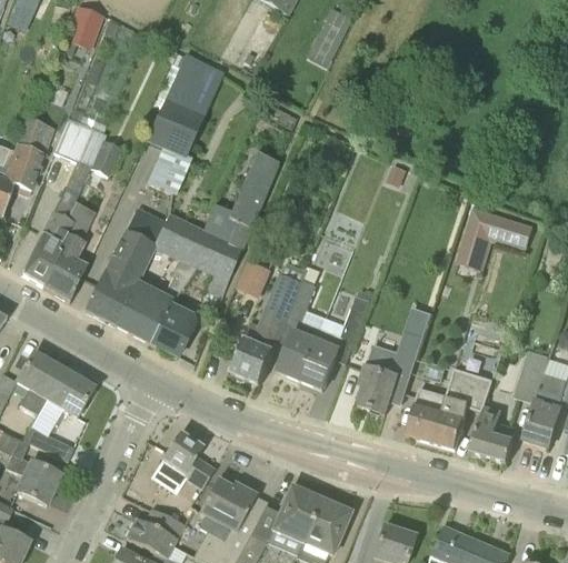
[(268,0),(263,9),(285,21),(296,0),(268,0)]
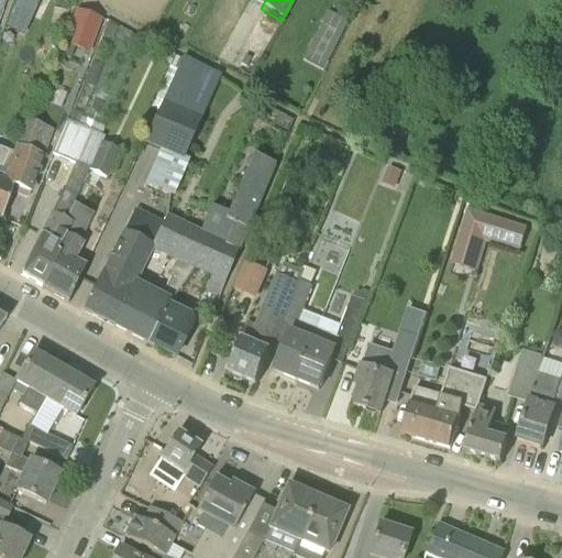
[(76,4),(63,40),(90,50),(103,14),(76,4)]
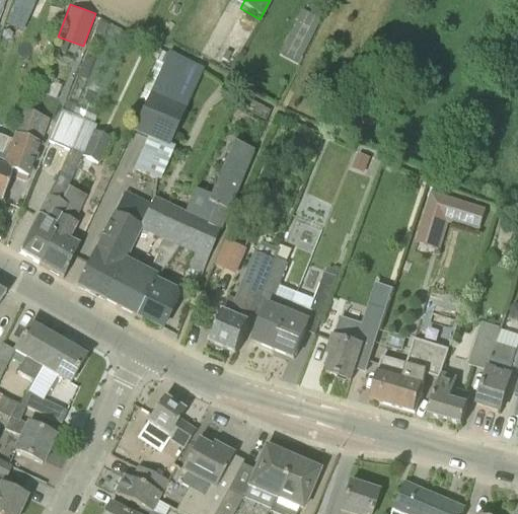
[(281,54),(298,62),(321,16),(304,8),(281,54)]
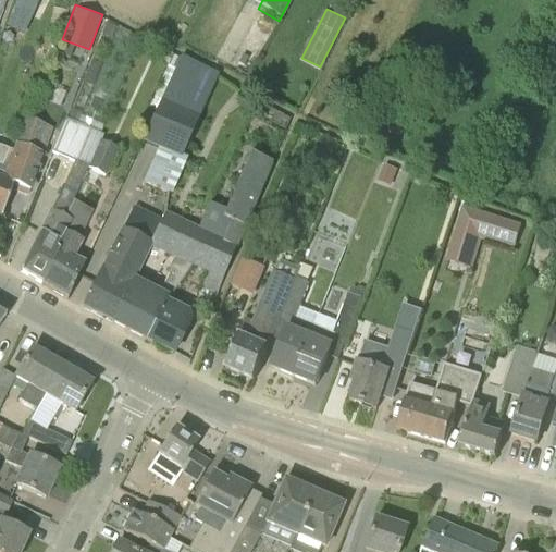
[(188,154),(183,150),(218,74),(205,68),(205,66),(195,62),(196,61),(182,54),(143,138),(159,146),(144,179),(168,188),(173,186),(188,154)]
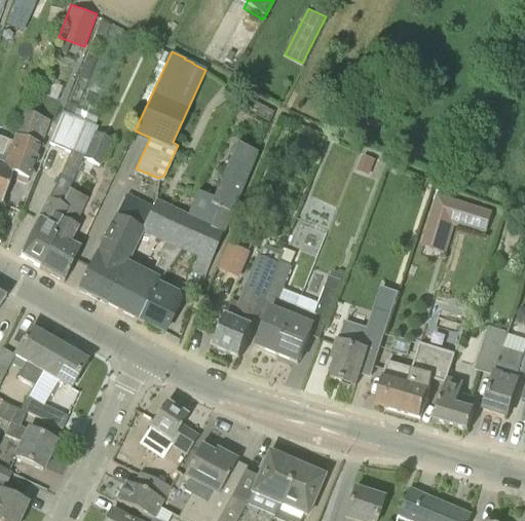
[(15,134),(36,141),(44,116),(24,108),(15,134)]
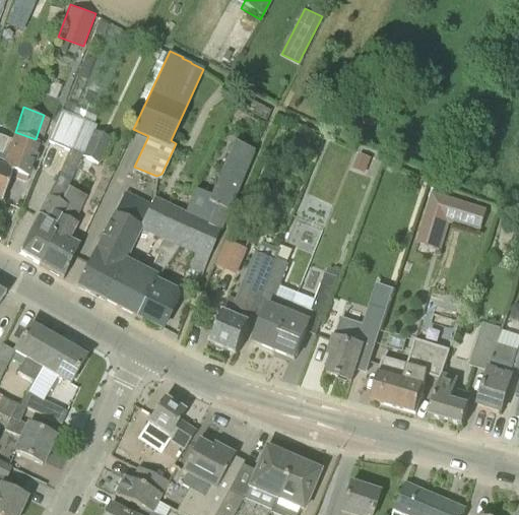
[(82,153),(92,128),(94,124),(60,109),(50,134),(48,140),(67,149),(81,155),(82,153)]
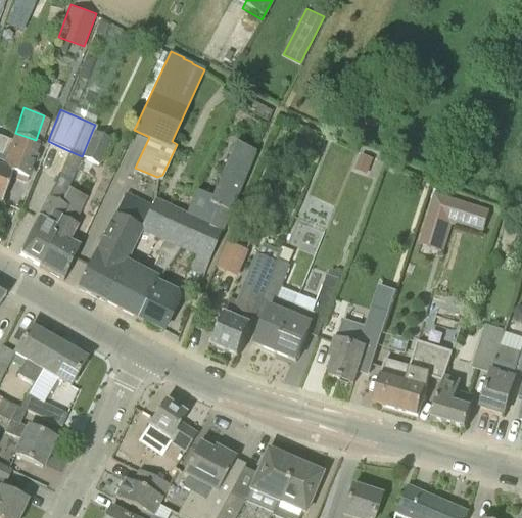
[(93,129),(83,154),(99,161),(111,138),(93,129)]
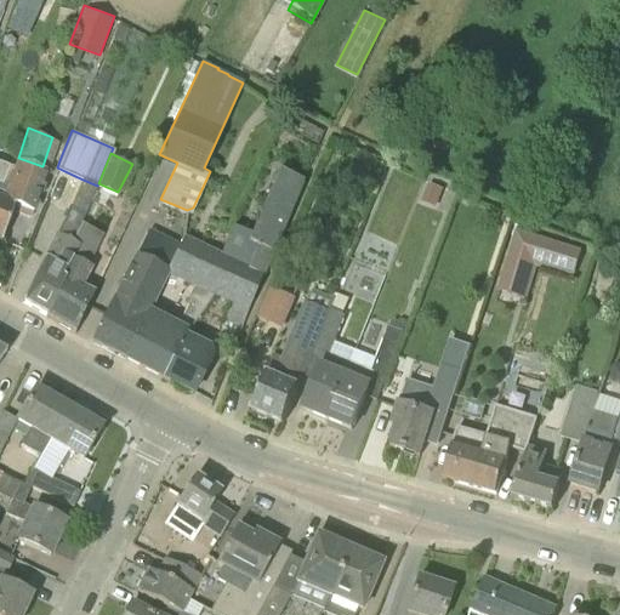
[(0,191),(0,235),(4,237),(15,204),(33,210),(47,169),(43,166),(18,158),(6,193),(0,191)]
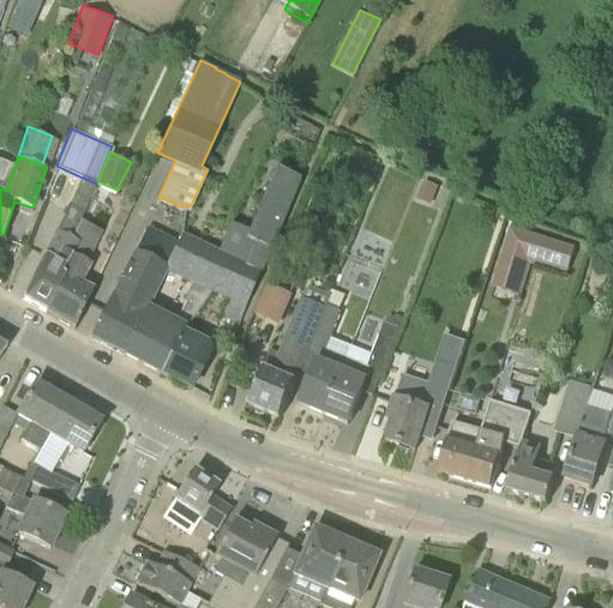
[(216,252),(226,257),(211,289),(229,298),(222,314),(239,321),(259,270),(260,271),(271,247),(301,176),(276,166),(250,227),(232,220),(216,252)]
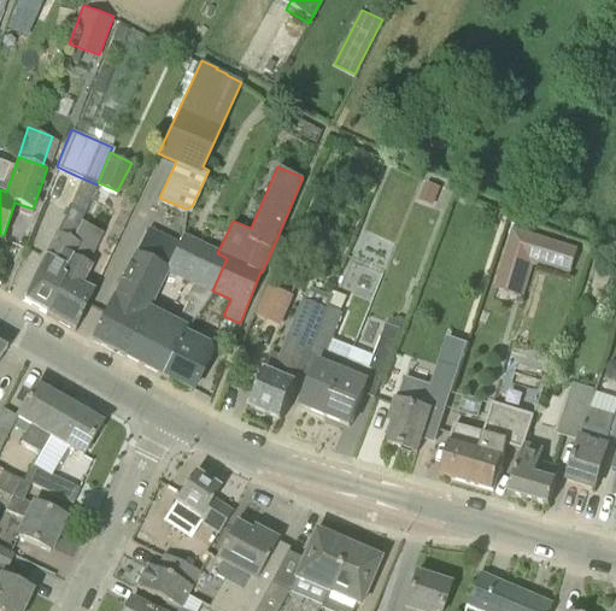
[(97,184),(80,177),(58,230),(24,297),(46,310),(81,241),(72,238),(82,217),(97,184)]
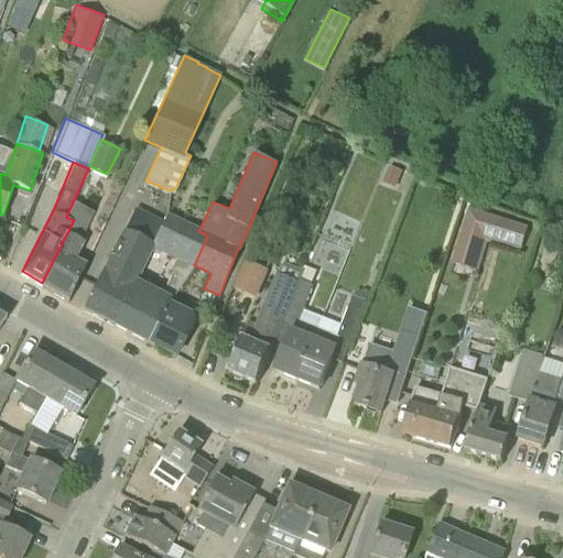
[(383,179),(397,184),(403,167),(390,162),(383,179)]
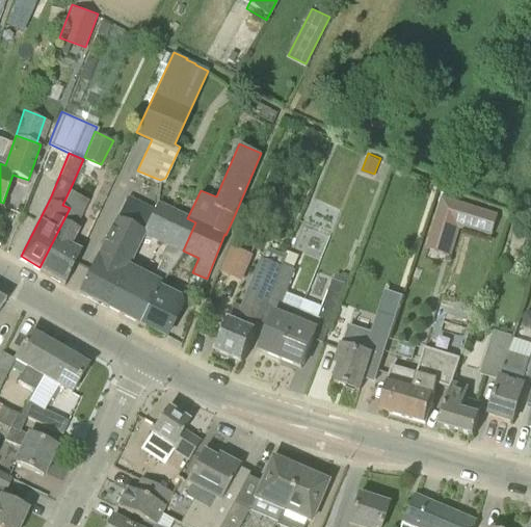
[(70,208),(40,267),(64,282),(81,248),(72,243),(79,228),(81,214),(74,210),(76,207),(72,205),(79,191),(72,188),(62,205),(70,208)]
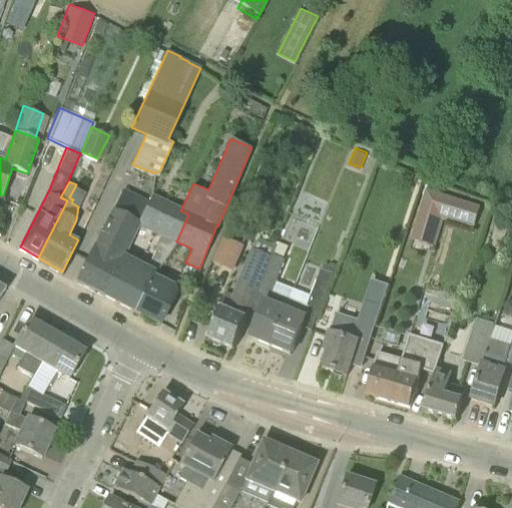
[(416,237),(435,243),(445,212),(475,221),(479,207),(430,192),(416,237)]
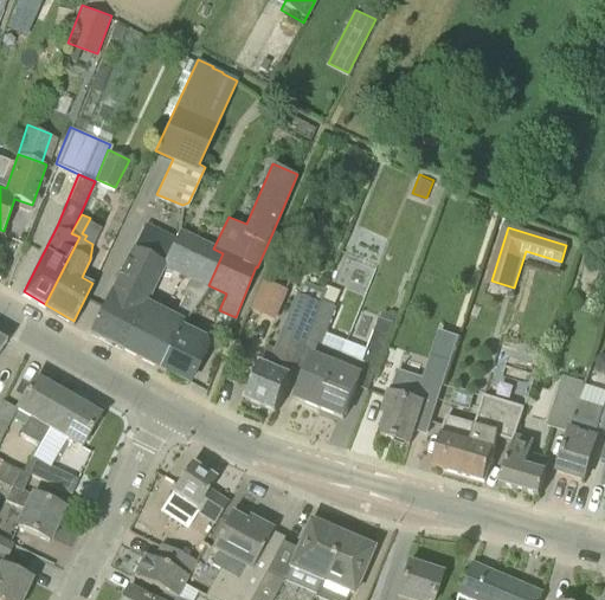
[(159,366),(181,324),(208,285),(223,253),(213,249),(179,232),(167,260),(165,265),(190,277),(181,292),(185,295),(174,315),(147,301),(123,347),(159,366)]
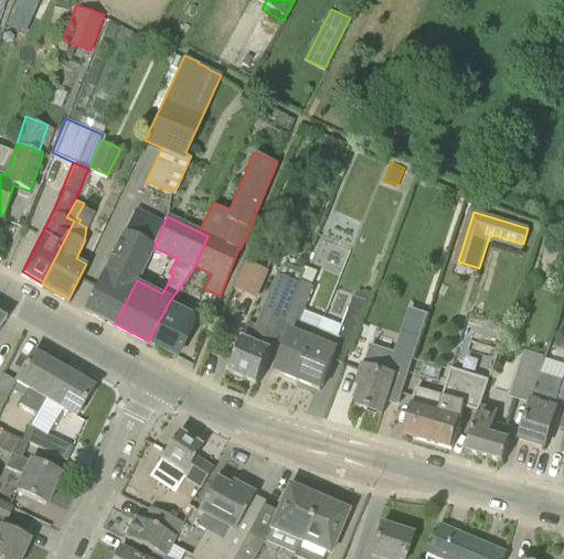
[(153,247),(156,243),(126,228),(123,227),(105,267),(86,308),(115,323),(137,280),(153,247)]
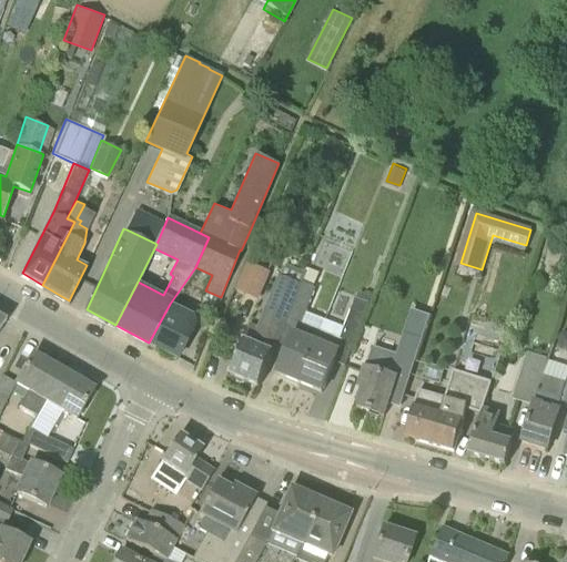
[(259,264),(249,259),(239,285),(257,293),(269,267),(259,264)]
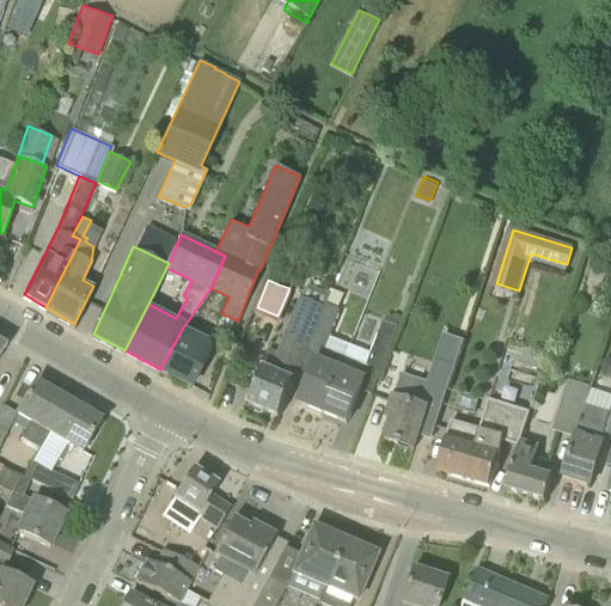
[(280,412),(306,347),(329,288),(309,281),(304,294),(301,293),(279,349),(270,347),(249,401),(280,412)]
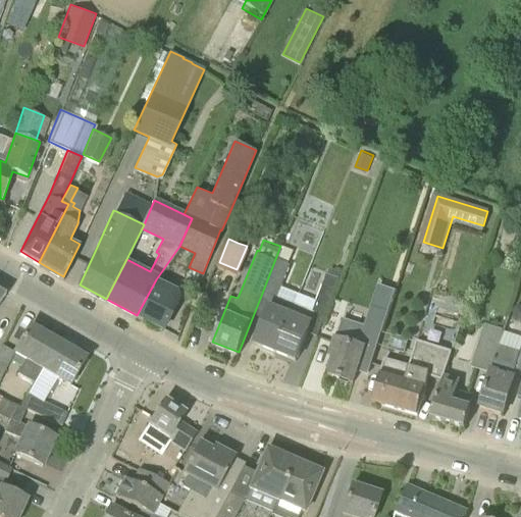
[(275,349),(295,302),(277,296),(290,263),(288,262),(294,248),(281,243),(280,246),(261,296),(272,301),(271,303),(270,302),(255,341),(275,349)]
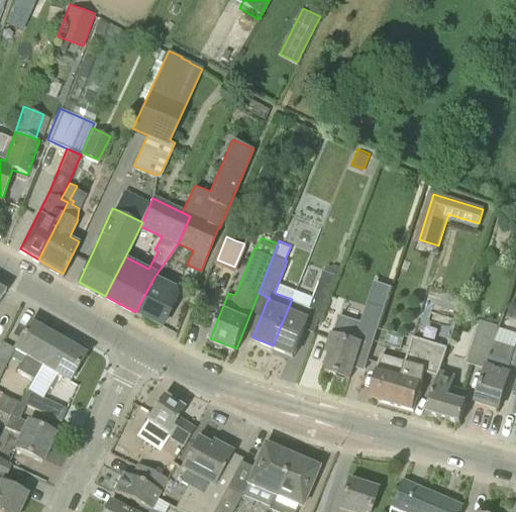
[(314,296),(310,307),(312,307),(321,311),(335,274),(339,264),(333,262),(332,264),(329,271),(324,270),(324,269),(314,296)]
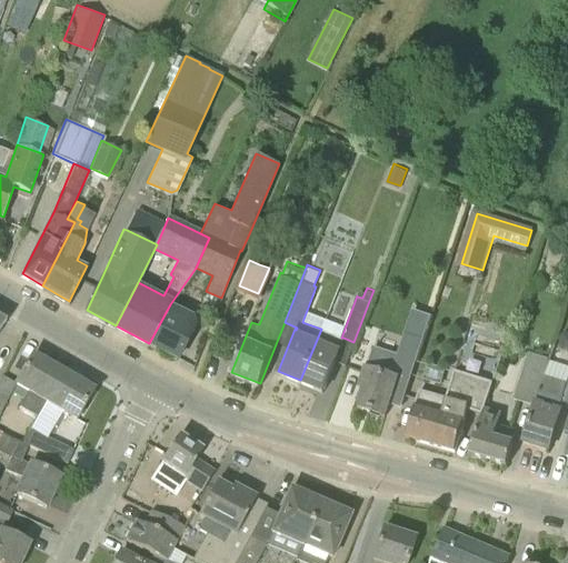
[(170,304),(149,343),(178,358),(196,323),(193,317),(170,304)]
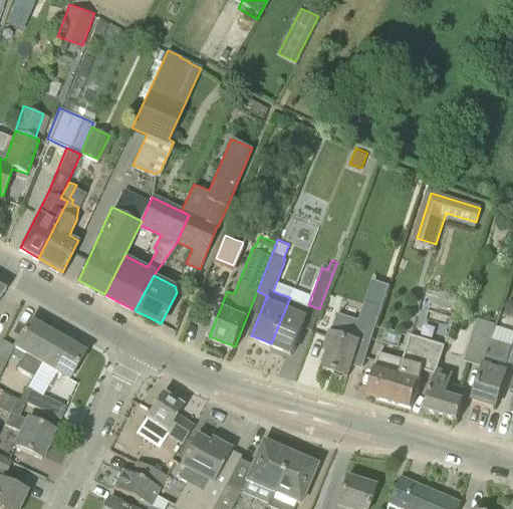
[(303,324),(310,305),(308,305),(290,297),(271,343),(292,351),(303,324)]
